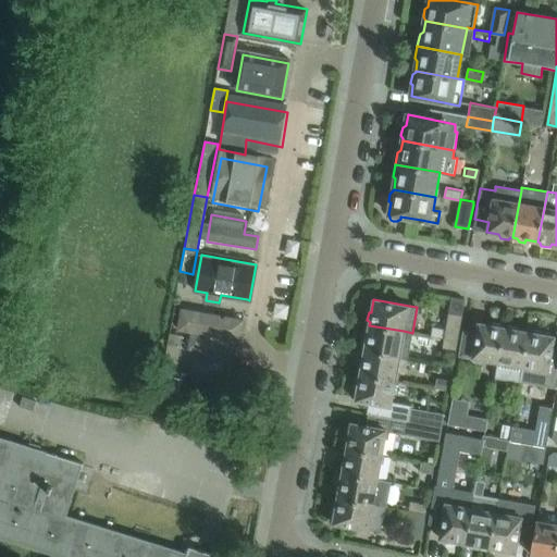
[(245,324),(176,311),(175,331),(242,343),(245,324)]
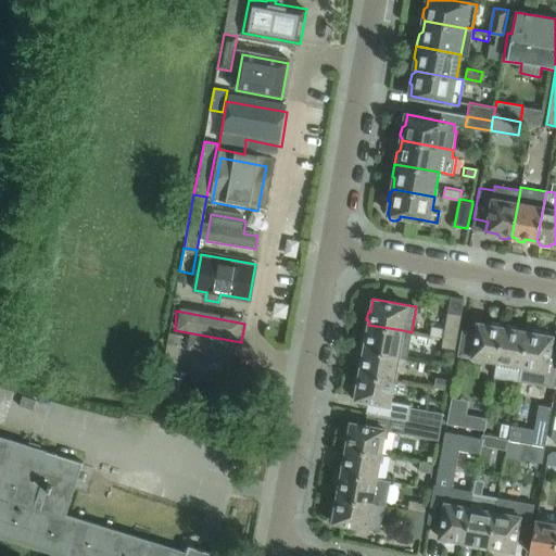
[(457,340),(462,314),(449,312),(445,327),(444,337),(443,338),(457,340)]
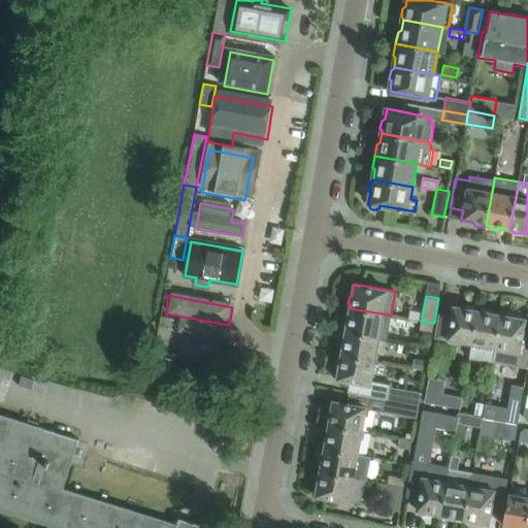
[(472,342),(479,309),(475,309),(474,306),(467,305),(465,307),(454,305),(452,316),(440,314),(436,336),(472,342)]
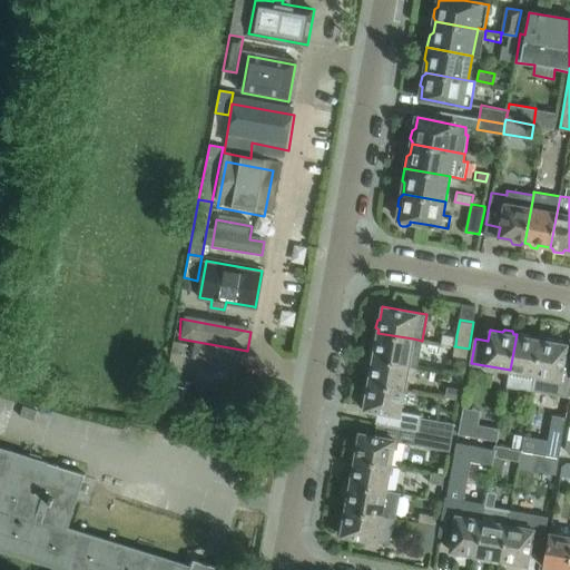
[(510,370),(507,385),(534,390),(536,385),(533,384),(541,338),(530,337),(529,334),(520,332),(518,335),(517,334),(510,370)]
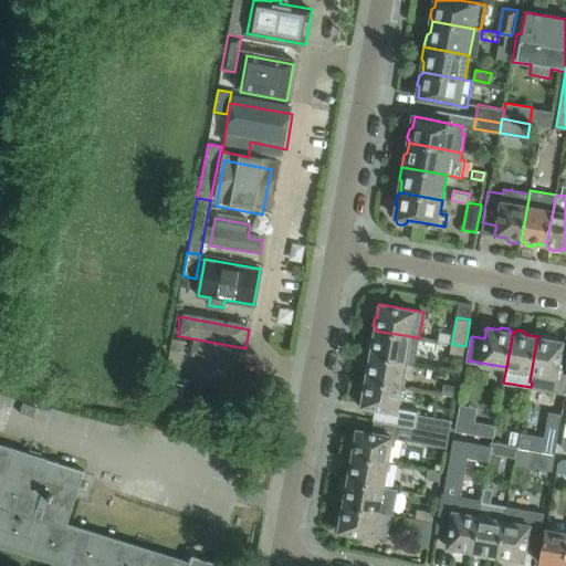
[(406,362),(410,336),(375,331),(374,341),(370,342),(368,350),(370,353),(370,355),(406,362)]
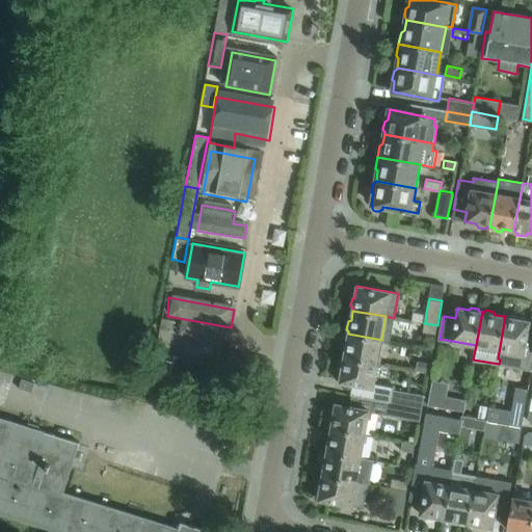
[(414,311),(411,320),(425,322),(426,313),(414,311)]
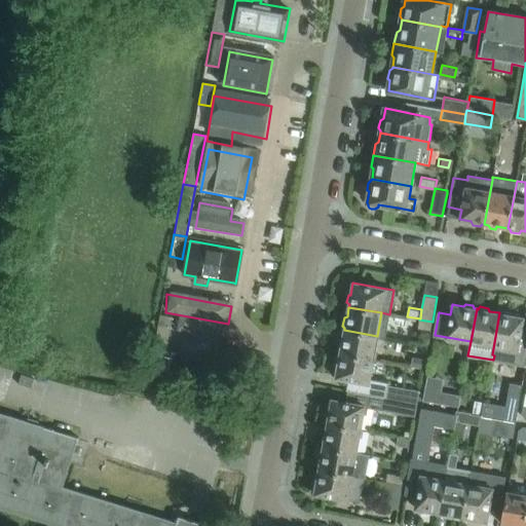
[(525,366),(525,328),(522,327),(524,317),(513,315),(512,312),(501,310),(499,312),(492,354),(494,355),(493,360),(525,366)]
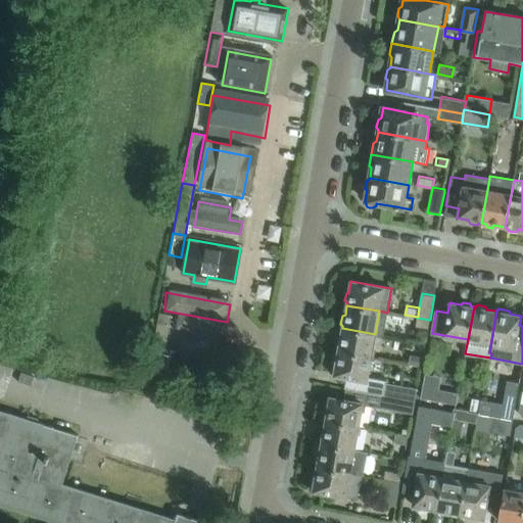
[(172,315),(159,313),(155,333),(168,336),(172,315)]
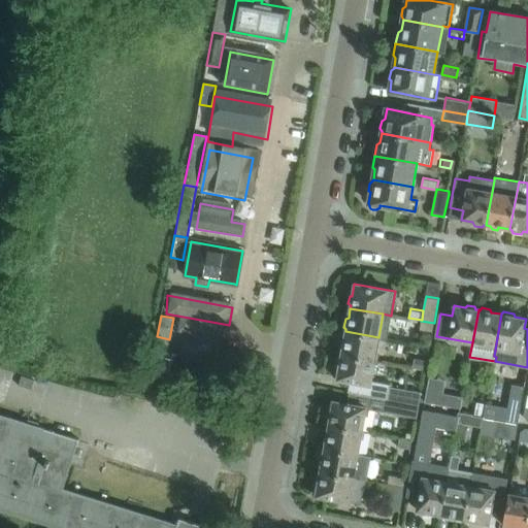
[(432,330),(434,323),(421,321),(420,328),(432,330)]
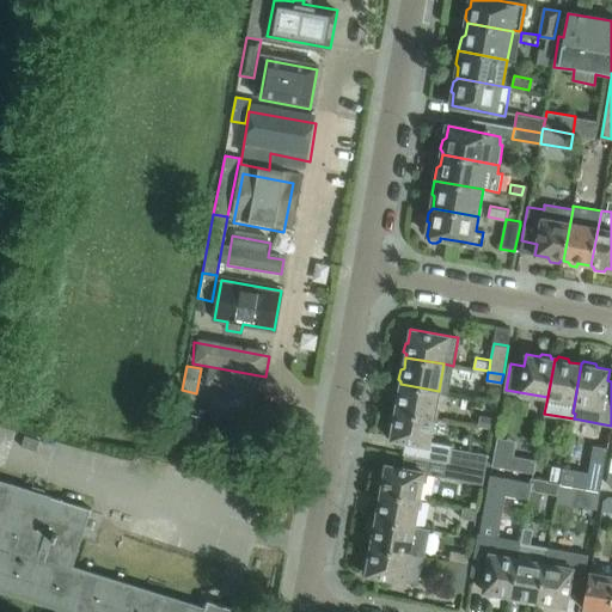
[(434,417),(439,391),(401,384),(401,385),(397,386),(396,397),(398,398),(396,411),(434,417)]
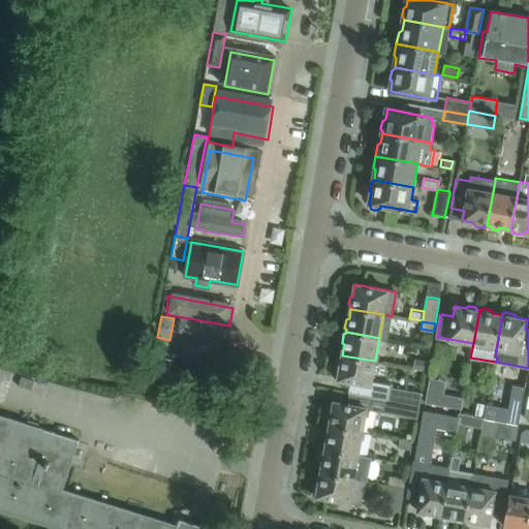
[(339,358),(338,366),(340,367),(338,379),(349,381),(348,392),(387,399),(391,386),(391,384),(372,380),(375,361),(342,355),(342,356),(339,358)]
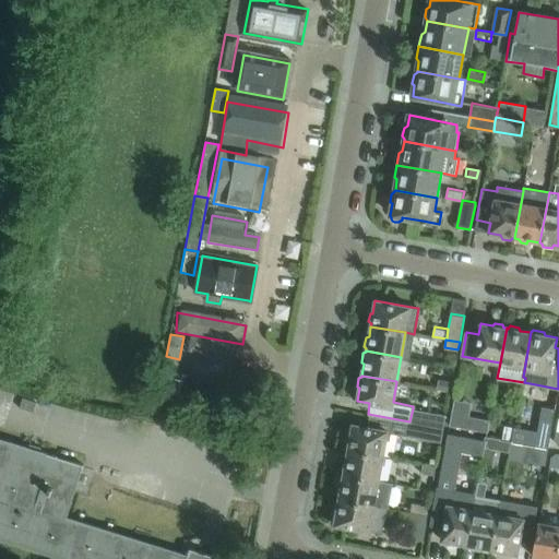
[(451,390),(452,380),(439,378),(437,388),(451,390)]
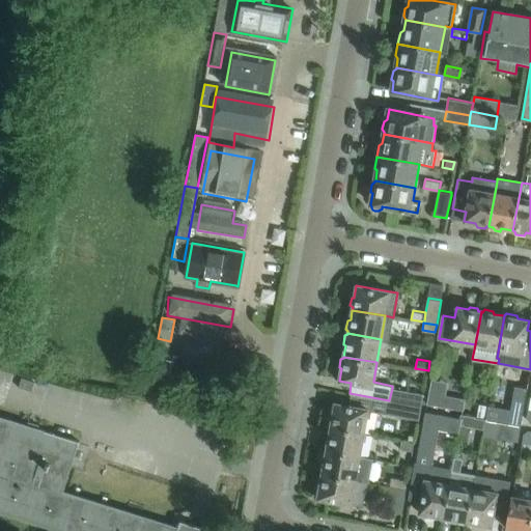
[(521,425),(529,383),(515,381),(508,423),(521,425)]
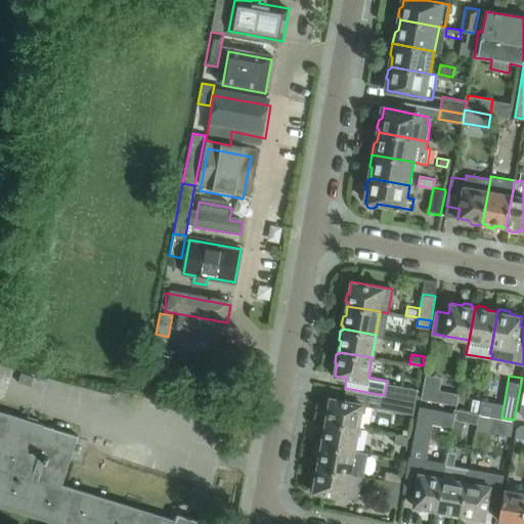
[(419,388),(418,388),(387,383),(384,395),(416,401),(419,388)]
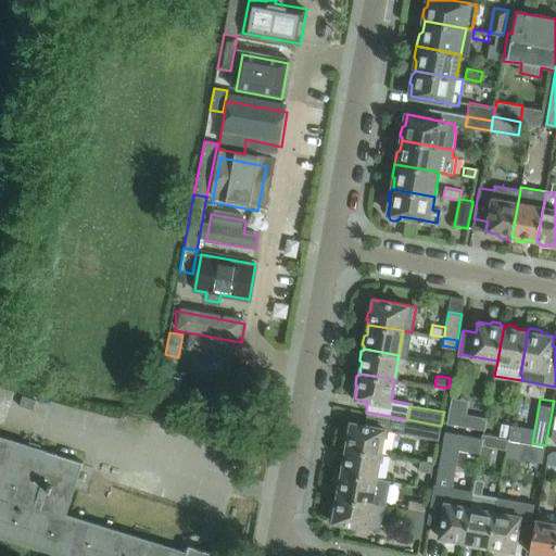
[(488,417),(450,411),(447,422),(485,429),(488,417)]
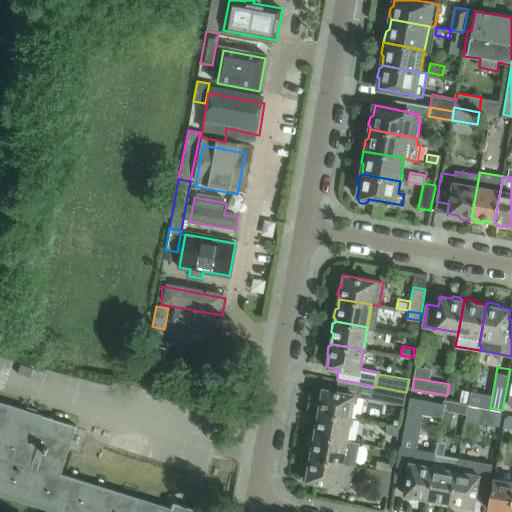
[(406,392),(375,386),(373,398),(404,404),(406,392)]
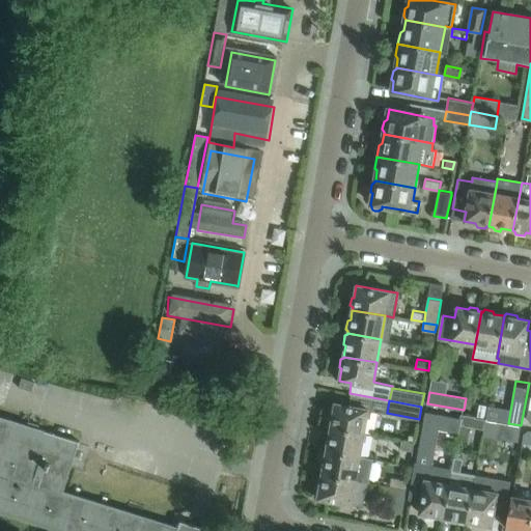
[(331,424),(331,426),(363,432),(368,408),(335,402),(333,414),(330,415),(329,422),(331,424)]
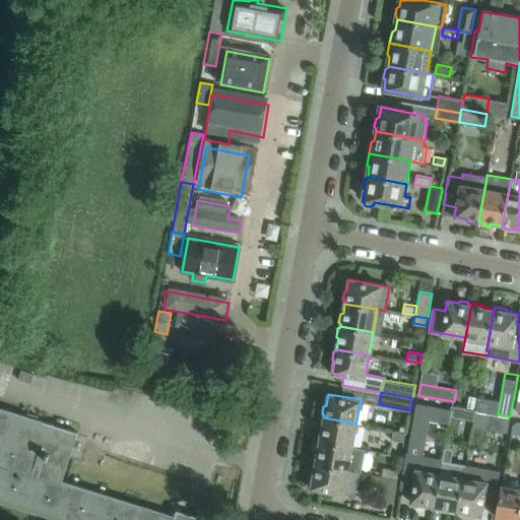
[(469,395),(467,407),(476,409),(478,397),(469,395)]
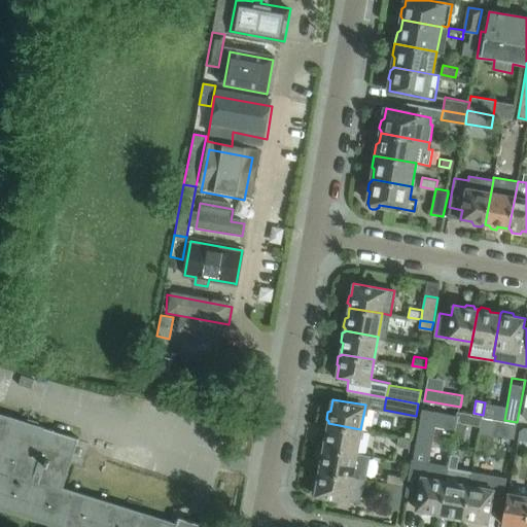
[(413,460),(407,494),(408,494),(418,496),(416,508),(426,511),(428,514),(437,516),(438,513),(440,513),(446,480),(448,467),(449,465),(427,461),(436,411),(422,409),(413,460)]
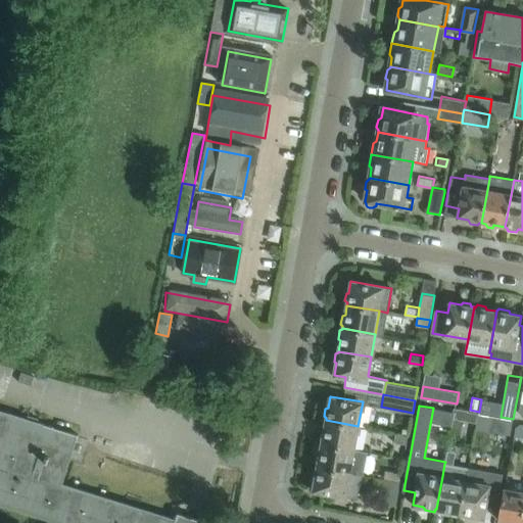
[(0,505),(57,522),(205,522),(177,514),(175,521),(61,484),(78,435),(37,422),(38,419),(28,416),(27,420),(0,411),(0,505)]
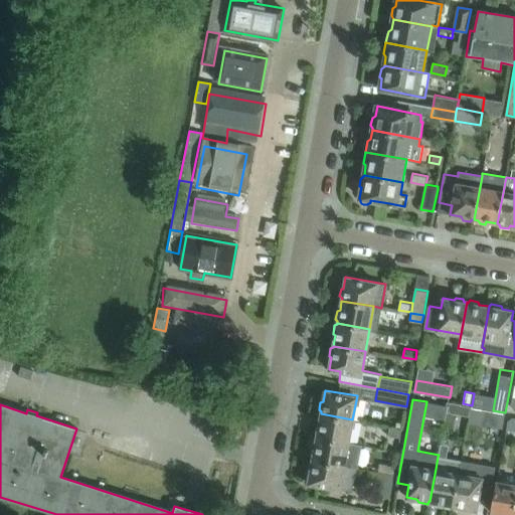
[(471,406),(468,422),(478,424),(481,407),(471,406)]
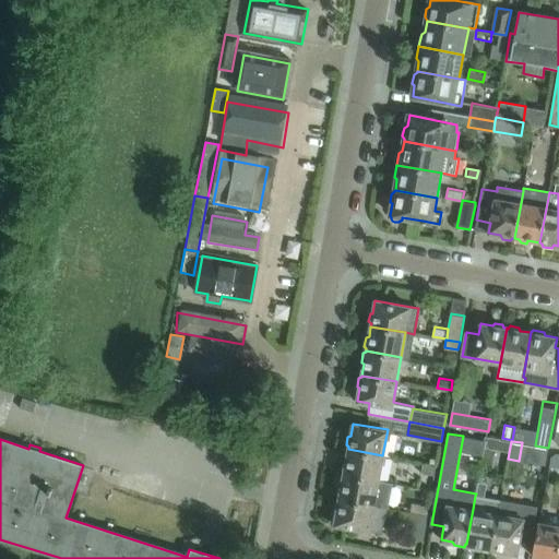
[(378,480),(382,455),(348,449),(346,460),(343,461),(341,470),(344,472),(344,474),(378,480)]
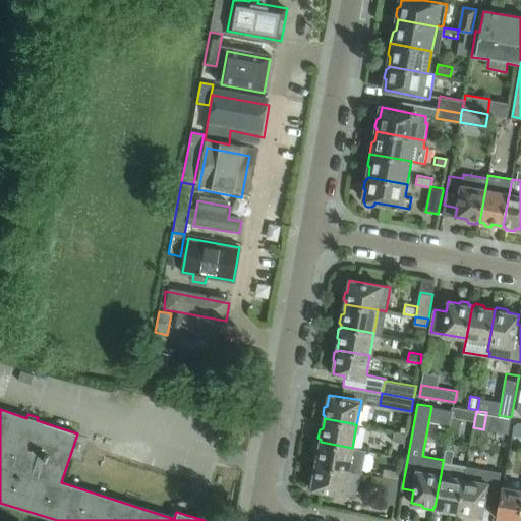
[(520,436),(520,421),(519,421),(514,424),(512,435),(520,436)]
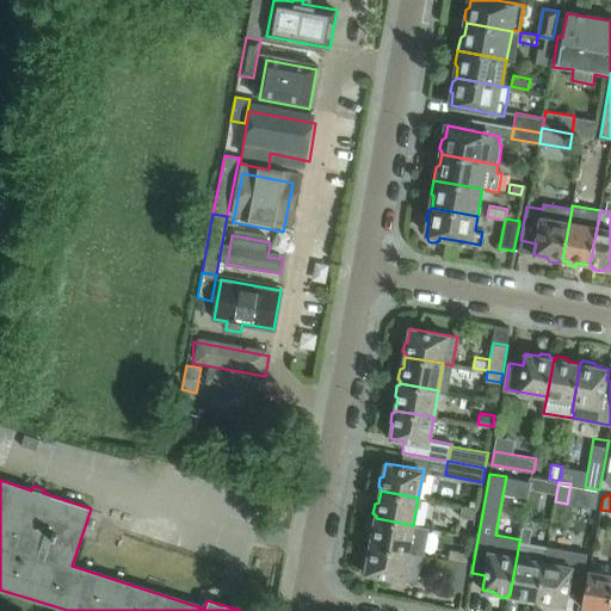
[(475,519),(477,508),(462,506),(461,516),(475,519)]
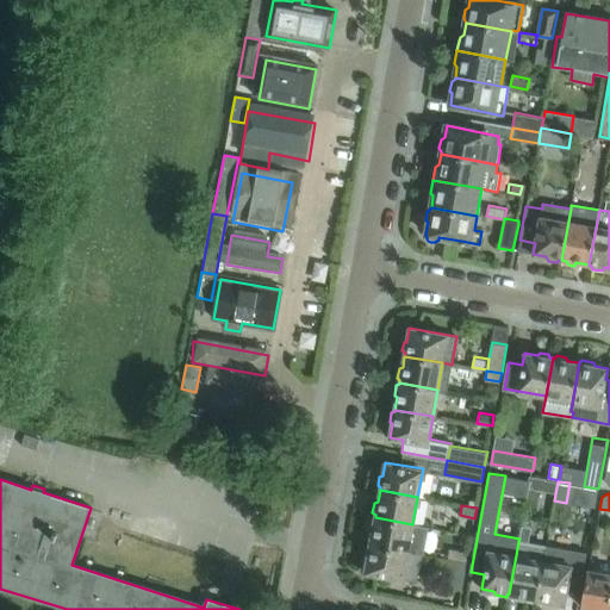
[(371,521),(369,530),(372,533),(371,545),(419,553),(423,553),(428,527),(412,524),(375,517),(374,520),(371,521)]
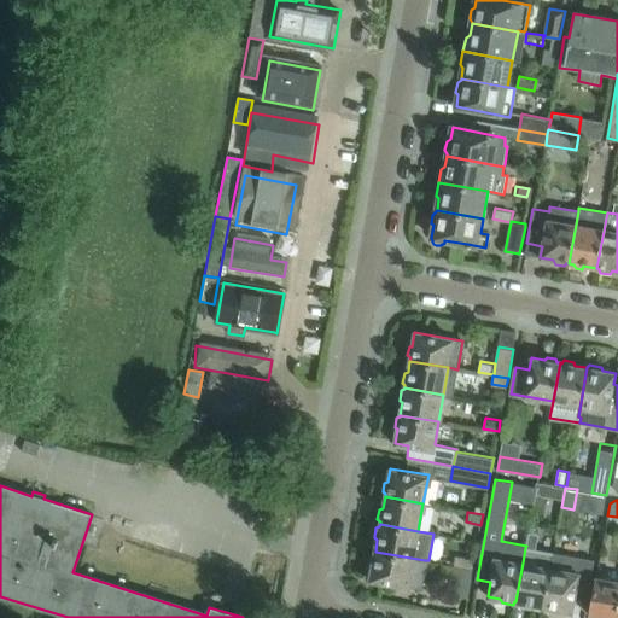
[(523,563),(516,601),(518,602),(519,606),(530,607),(531,605),(543,606),(551,567),(553,553),(525,548),(523,563)]
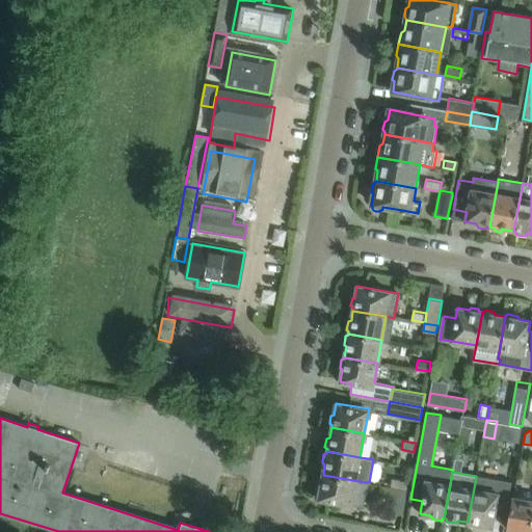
[(318,499),(365,507),(369,482),(366,482),(323,475),(322,476),(320,477),(318,485),(320,487),(318,499)]
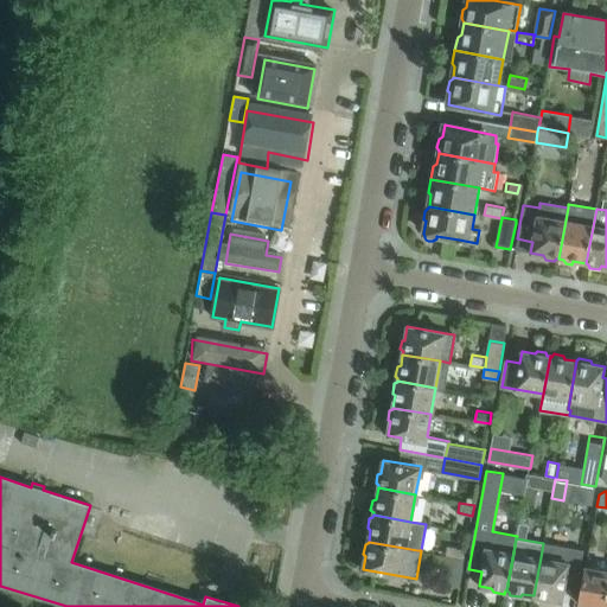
[(541,557),(534,595),(536,596),(537,600),(547,601),(549,599),(561,601),(566,577),(577,580),(583,550),(543,543),(541,557)]
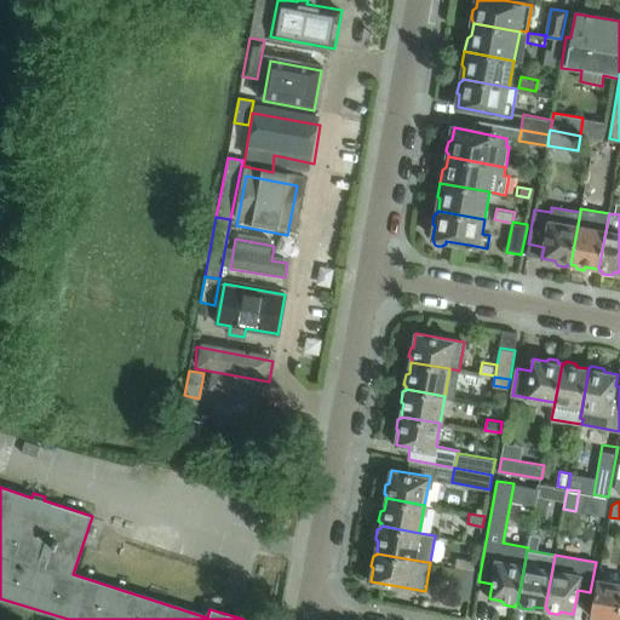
[(477,560),(476,560),(457,556),(455,567),(455,568),(460,568),(475,570),(477,560)]
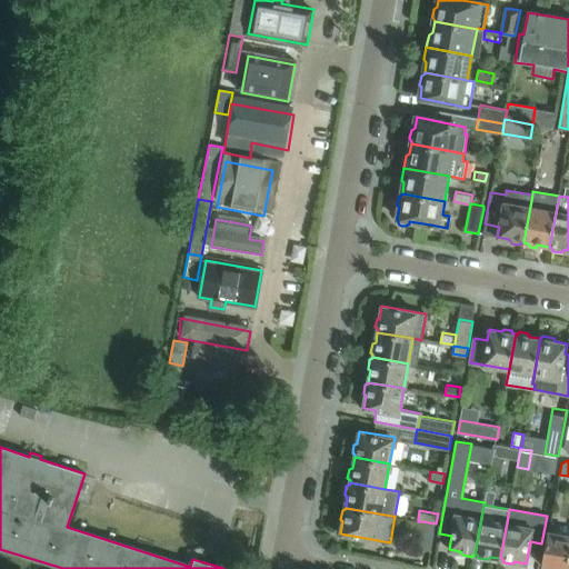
[(409,518),(407,530),(421,532),(422,521),(418,521),(418,520),(409,518)]
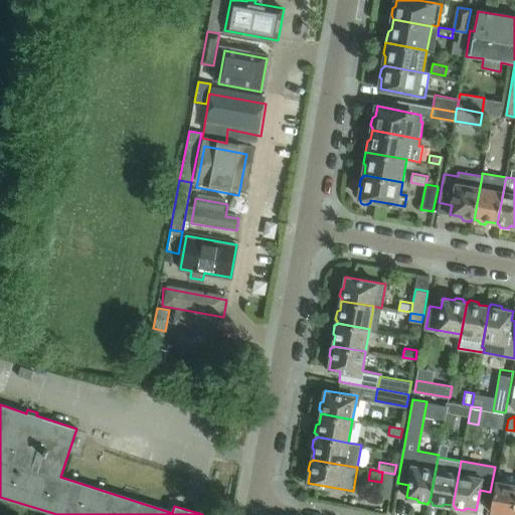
[(513,514),(514,507),(514,483),(497,480),(491,512),(499,514),(498,514),(513,514)]
